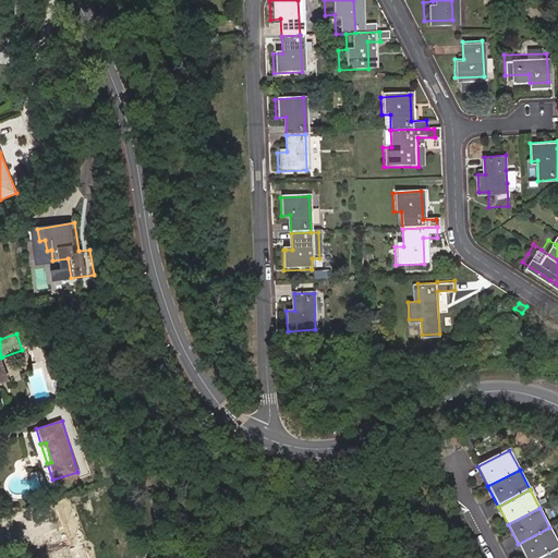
[(535,557),(557,546),(557,543),(549,528),(518,544),(524,557),(535,557)]
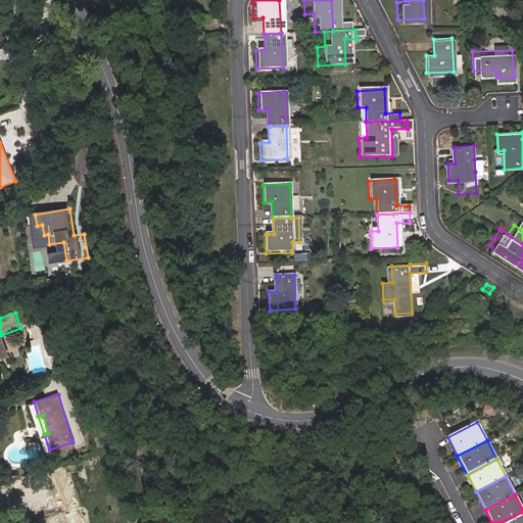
[(522,522),(522,512),(502,522),(522,522)]
